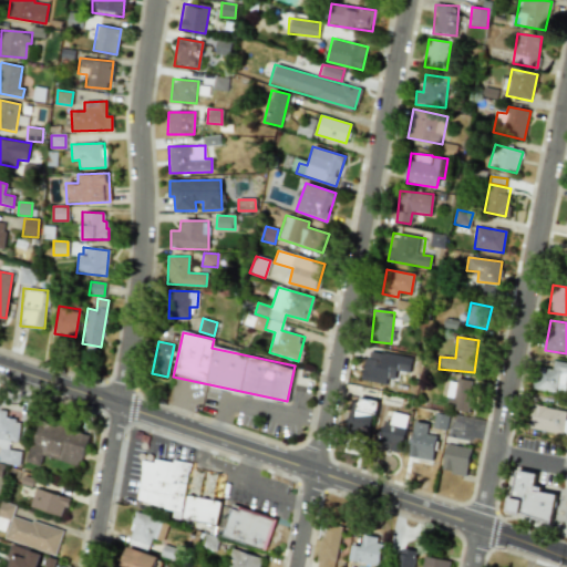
[(390,354),(366,351),(362,381),(387,384),(390,354)]
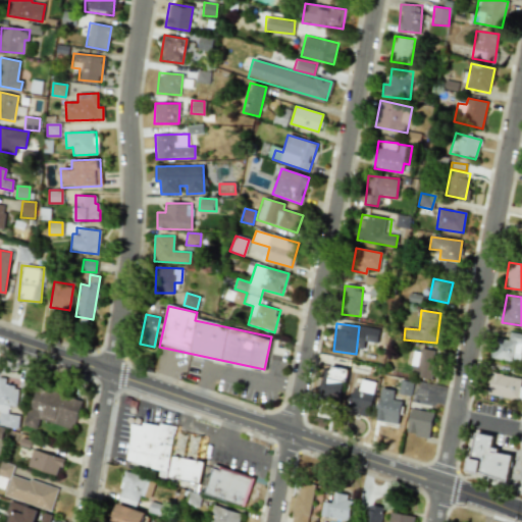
[(508,341),(493,337),(490,358),(520,363),(521,348),(521,333),(510,332),(508,341)]
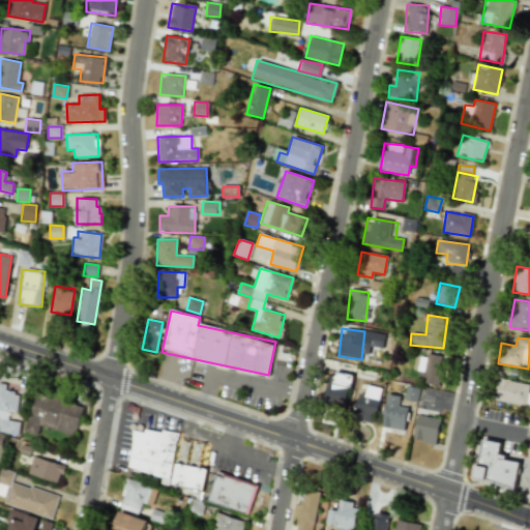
[(420,354),(416,380),(440,383),(444,357),(420,354)]
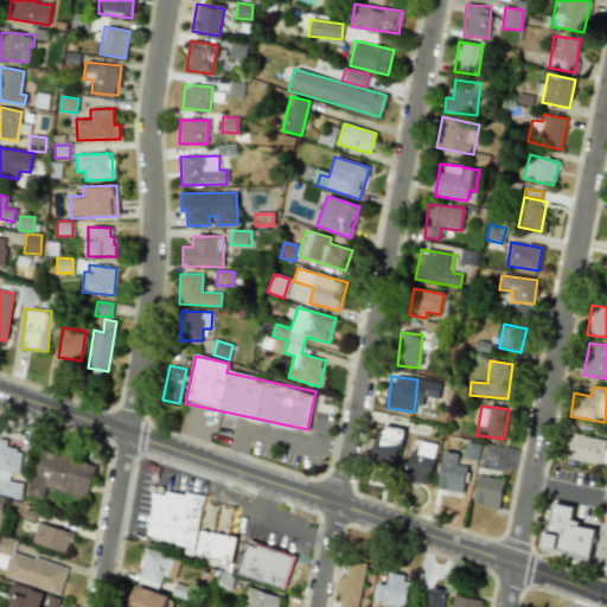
[(402,430),(376,425),(369,460),(395,466),(402,430)]
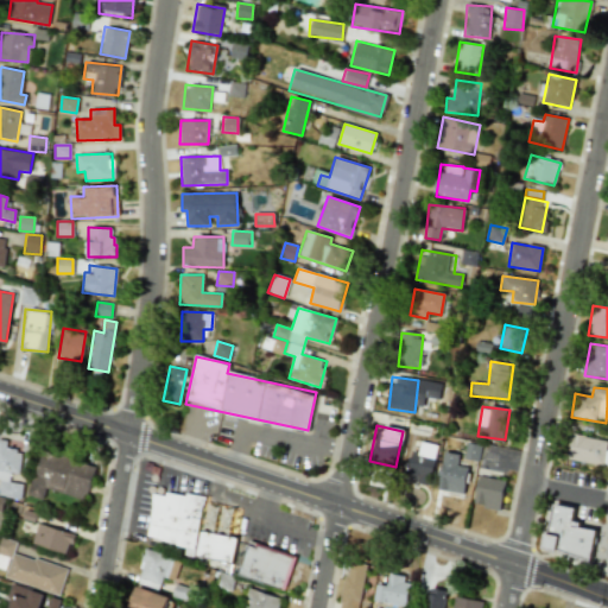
[(607,450),(606,451),(607,439),(570,435),(568,460),(607,464),(607,450)]
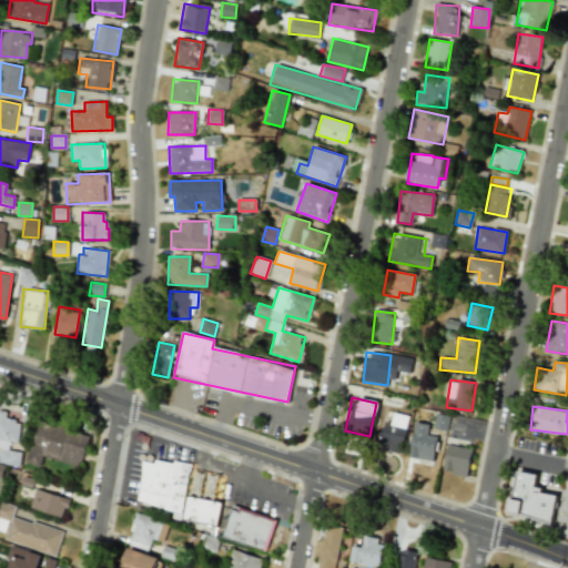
[(20,452),(8,450),(9,443),(18,444),(20,422),(6,419),(7,412),(0,411),(0,463),(19,466),(20,452)]
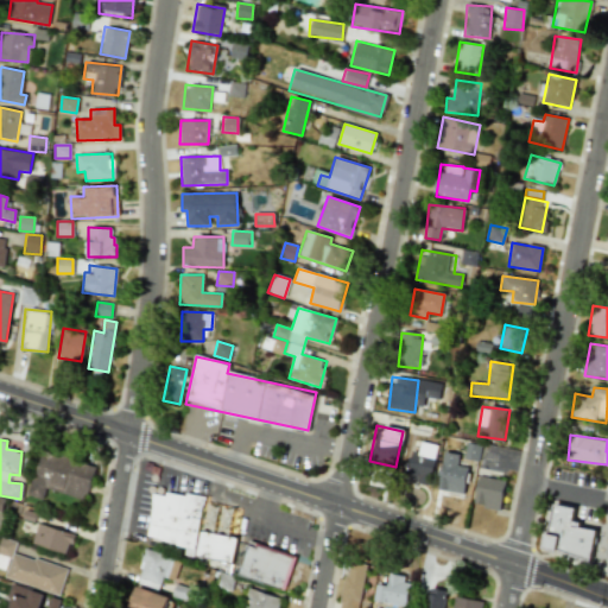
[(437,444),(419,442),(418,451),(411,450),(406,479),(430,483),(437,444)]
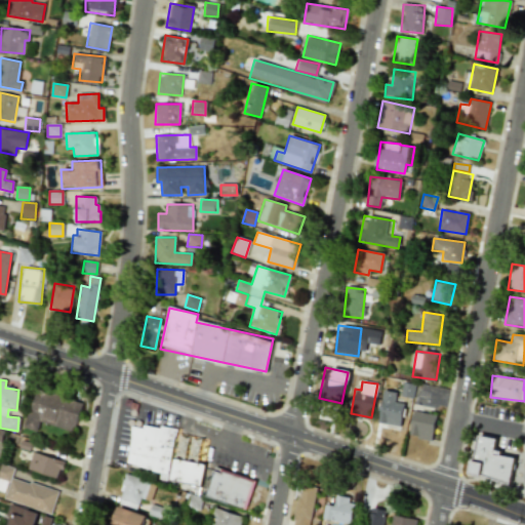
[(24,428),(37,432),(40,421),(74,432),(83,403),(35,389),(24,428)]
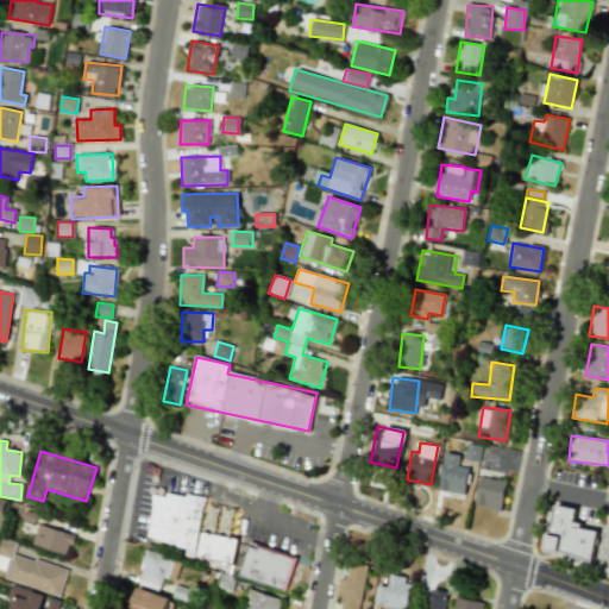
[(459,454),(443,452),(439,488),(464,490),(468,468),(457,466),(459,454)]
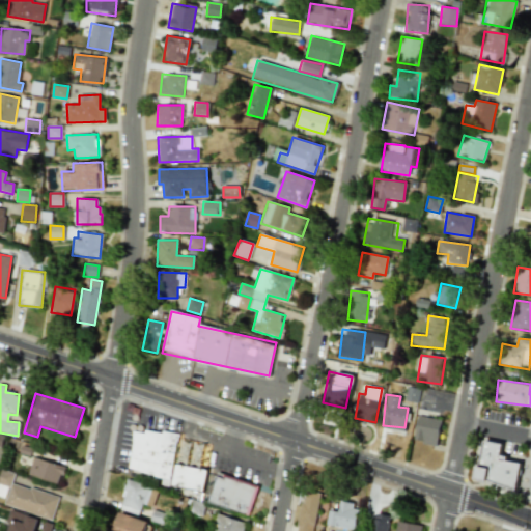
[(412,441),(436,445),(441,420),(417,415),(412,441)]
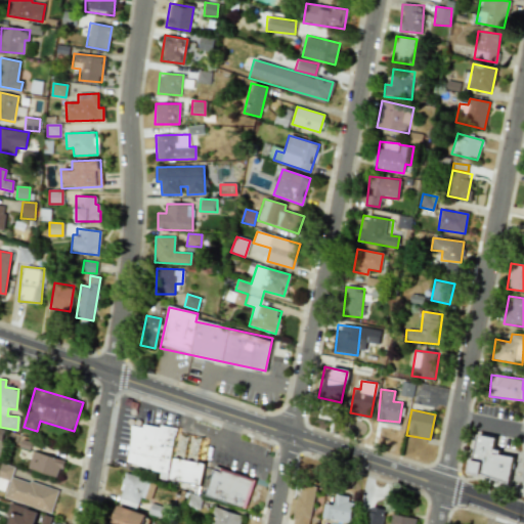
[(127,465),(159,470),(158,478),(168,479),(175,428),(142,424),(142,427),(132,426),(127,465)]
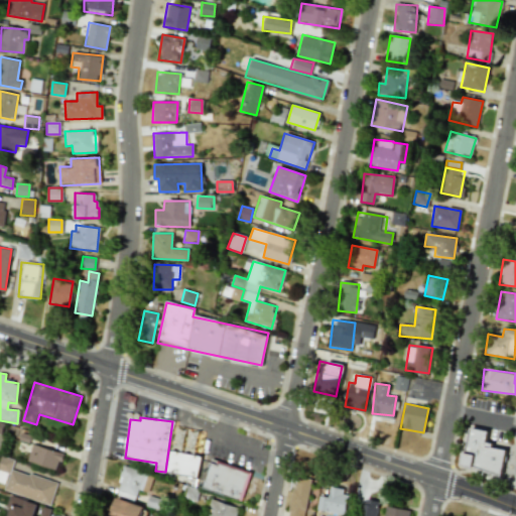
[(471,428),(487,431),(486,442),(493,443),(492,447),(506,450),(501,476),(473,467),(462,465),(464,453),(466,454),(471,428)]
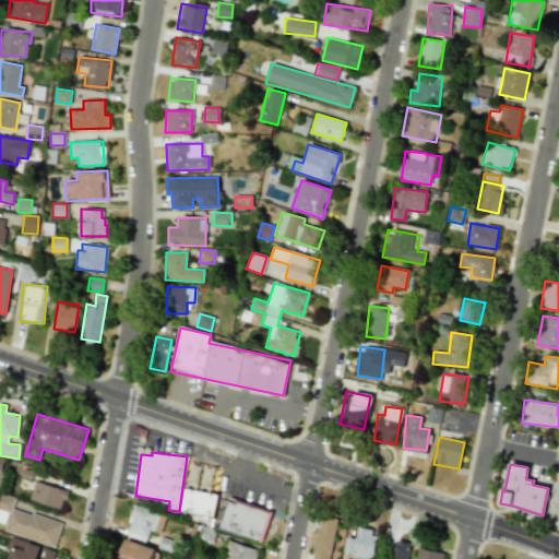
[(68,491),(35,480),(28,499),(61,510),(68,491)]
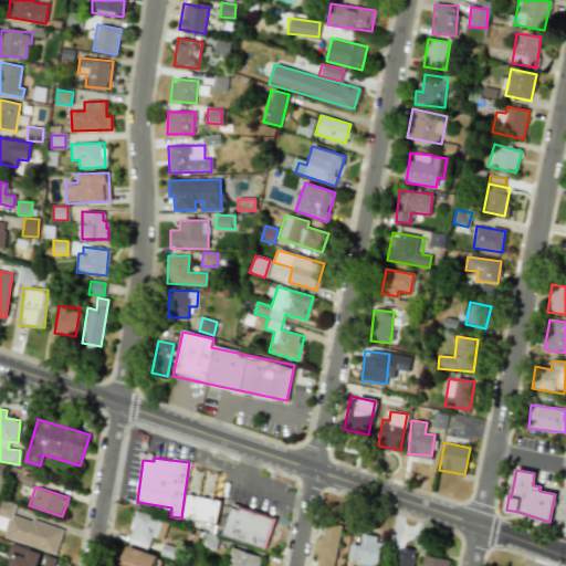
[(217,524),(220,501),(185,494),(181,517),(217,524)]
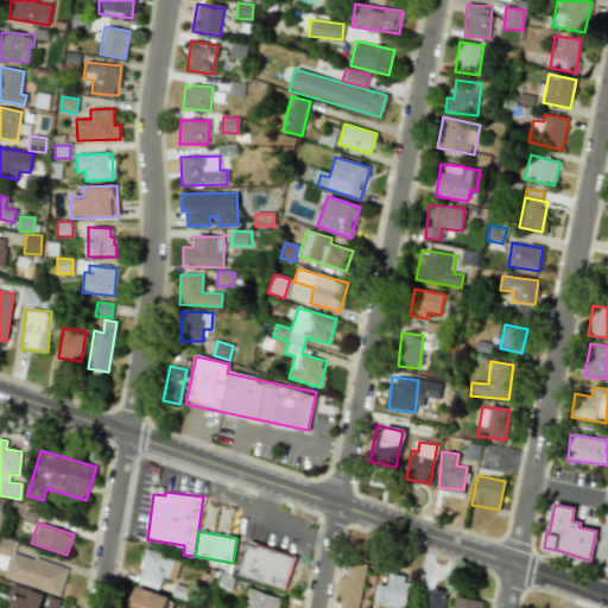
[(286,590),(296,556),(248,542),(238,576),(286,590)]
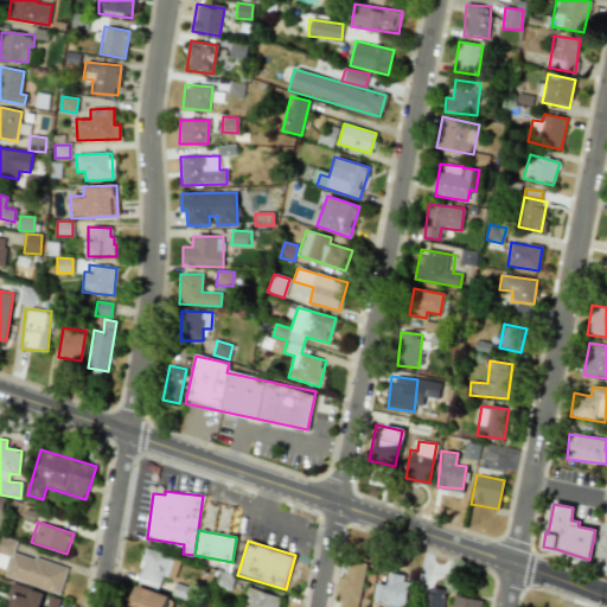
[(180,560),(147,548),(135,581),(158,589),(163,575),(173,580),(180,560)]
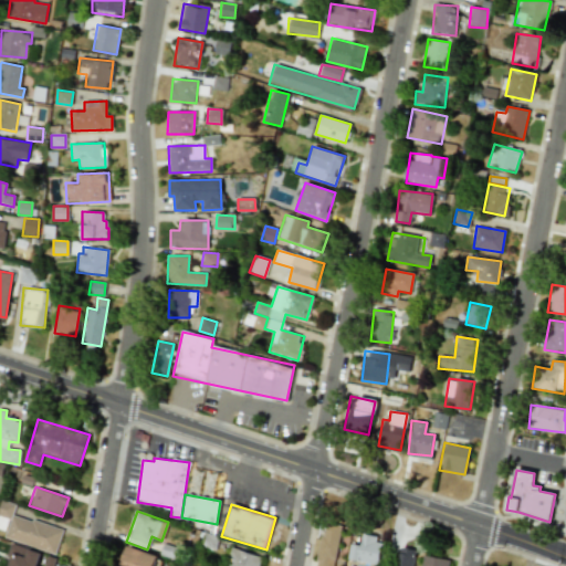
[(4,537),(55,554),(62,531),(12,514),(4,537)]
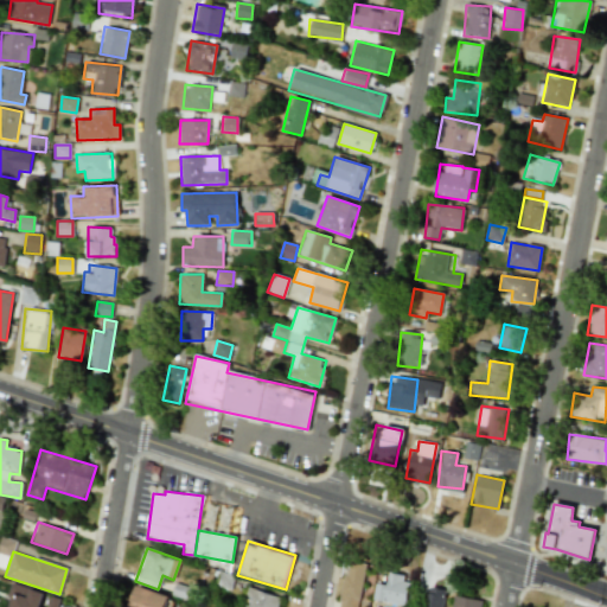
[(357,606),(368,564),(349,561),(338,606),(357,606)]
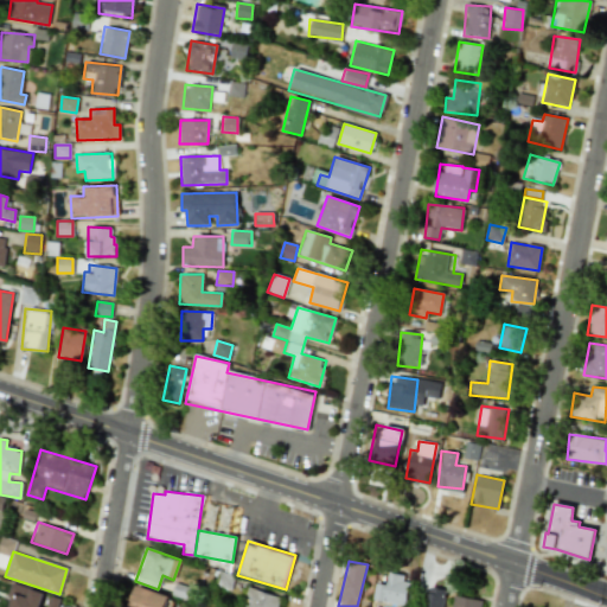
[(387,585),(377,583),(374,600),(406,606),(410,579),(388,575),(387,585)]
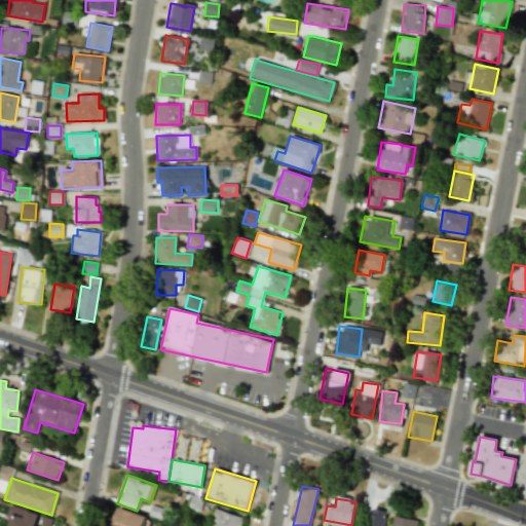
[(34,525),(38,513),(9,506),(4,525),(49,525),(51,519),(43,517),(41,525),(34,525)]
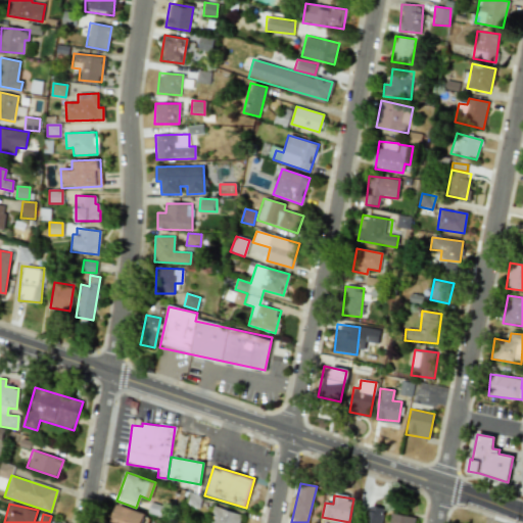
[(143,522),(145,511),(116,506),(112,522),(143,522)]
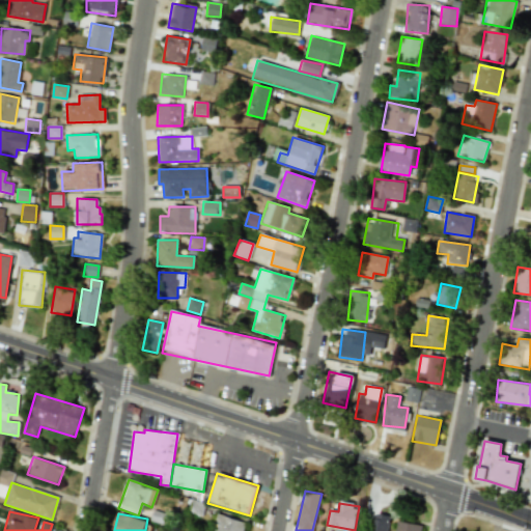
[(244,530),(247,524),(218,513),(212,530),(244,530)]
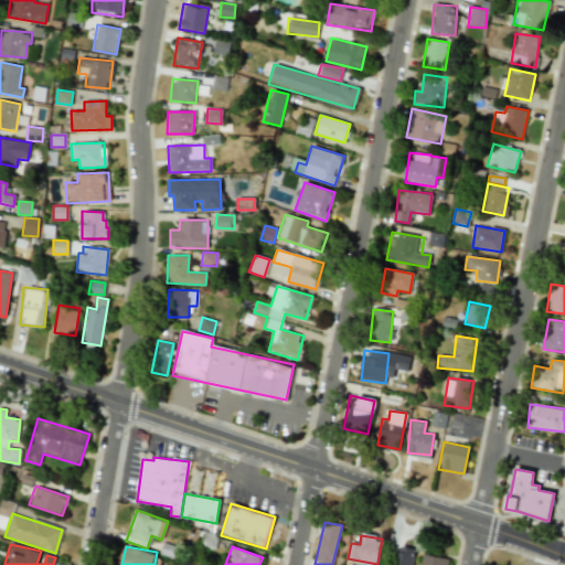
[(395,564),(412,564),(415,550),(400,546),(395,564)]
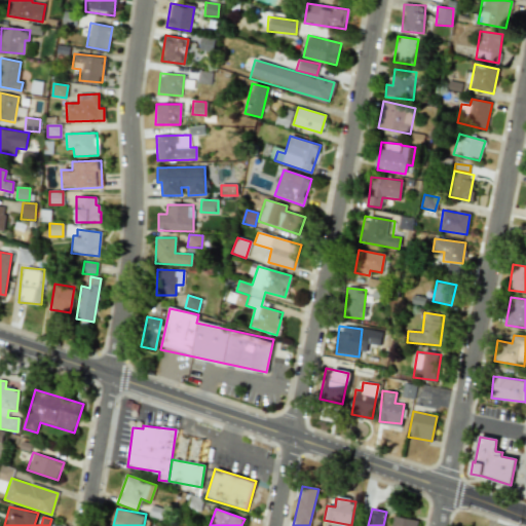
[(415,525),(417,521),(395,517),(392,525),(415,525)]
